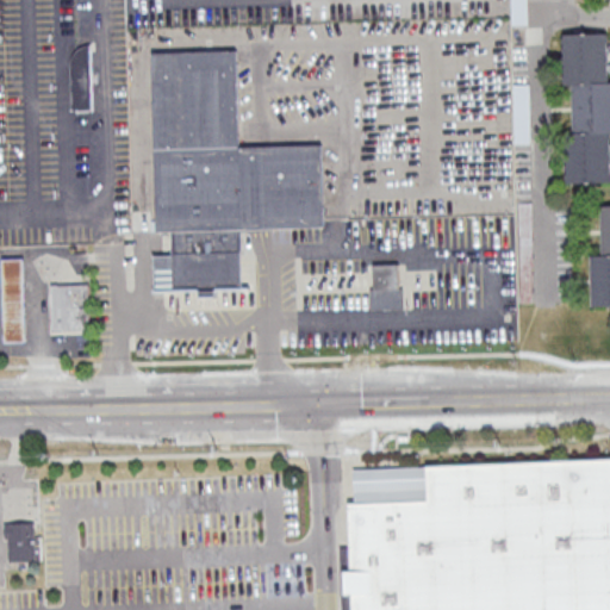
[(566,184),(609,182),(609,81),(609,32),(564,33),(565,85),(572,85),(573,135),(566,135),(566,184)]
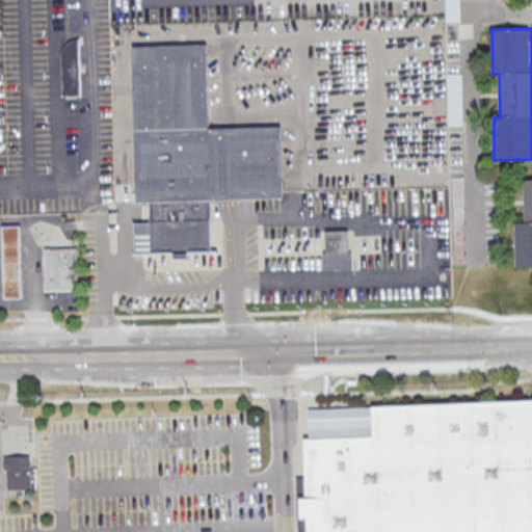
[(131,43),(136,202),(150,202),(150,220),(135,220),(136,253),(213,249),(212,202),(285,200),(283,126),(209,128),(206,41),(131,43)]
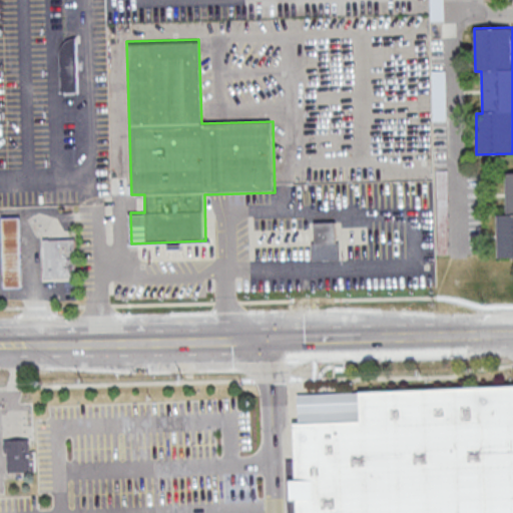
[(497,258),(512,257),(512,172),(506,172),(506,214),(497,214),(497,258)]
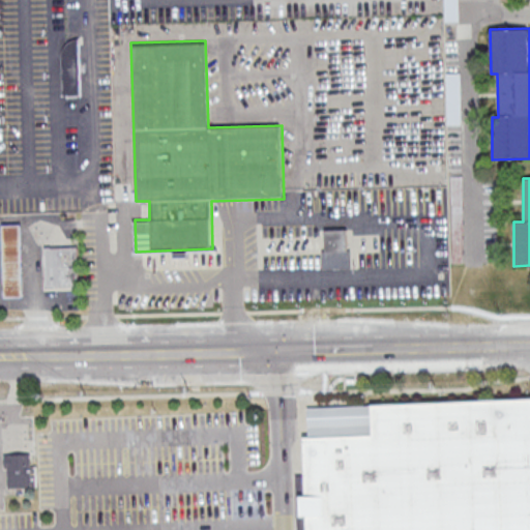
[(4,297),(23,297),(21,225),(2,225),(4,297)]
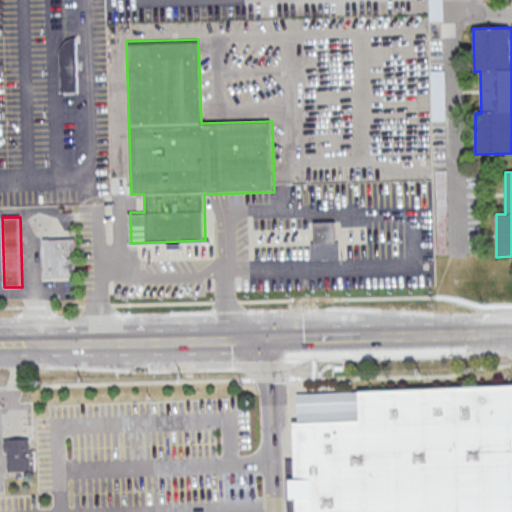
[(312,222),(313,259),(337,259),(336,221),(312,222)]
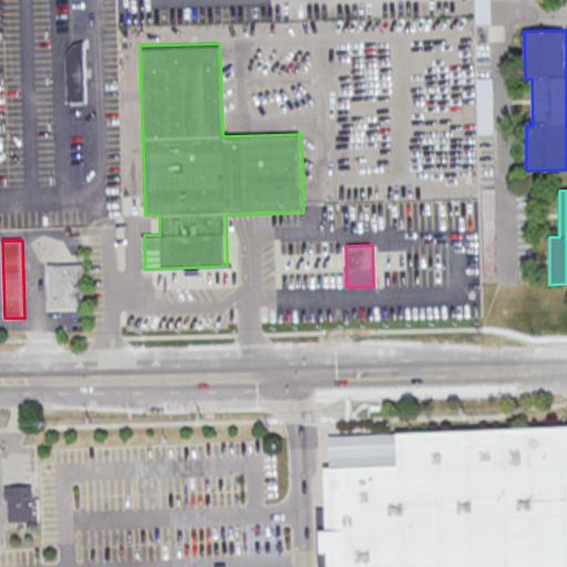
[(50,306),(84,306),(83,264),(49,265),(50,306)]
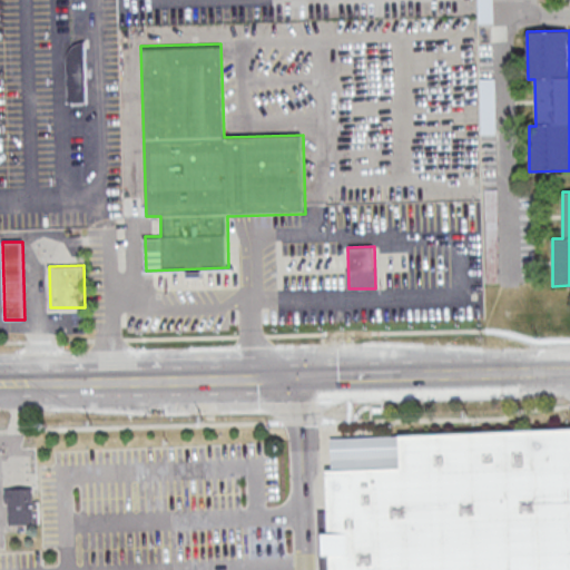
[(569,569),(569,428),(331,436),(332,468),(327,469),(330,532),(325,533),(326,554),(331,554),(331,569),(569,569)]
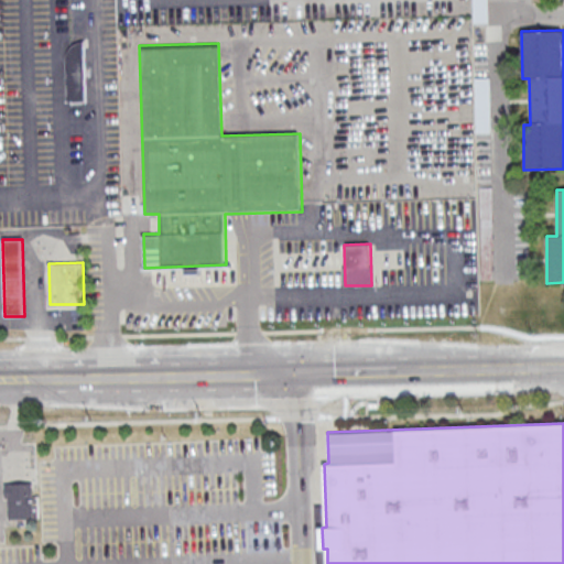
[(7,485),(7,519),(34,518),(33,481),(7,485)]
